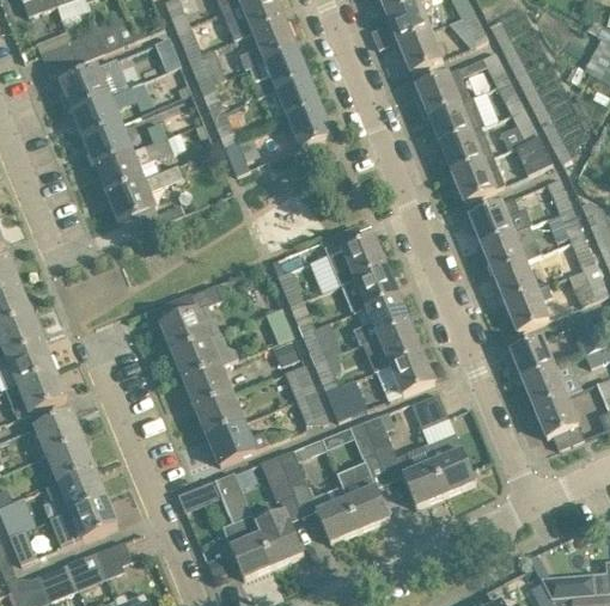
[(20,0),(28,17),(56,6),(54,0),(20,0)]
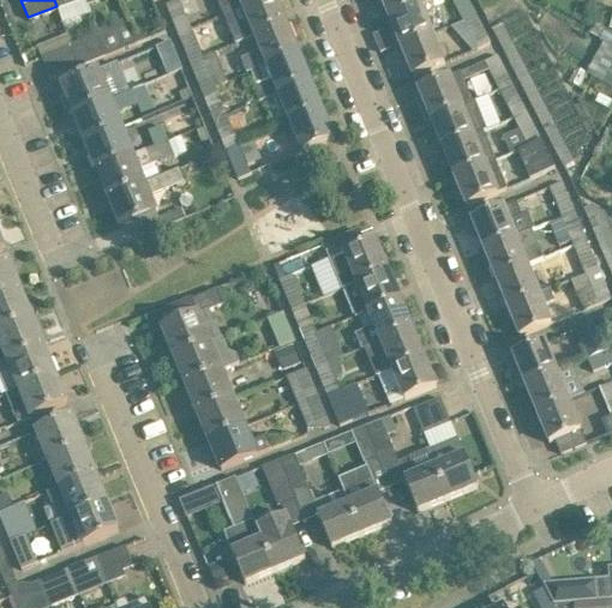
[(90,10),(88,4),(87,0),(54,0),(57,6),(61,20),(90,10)]
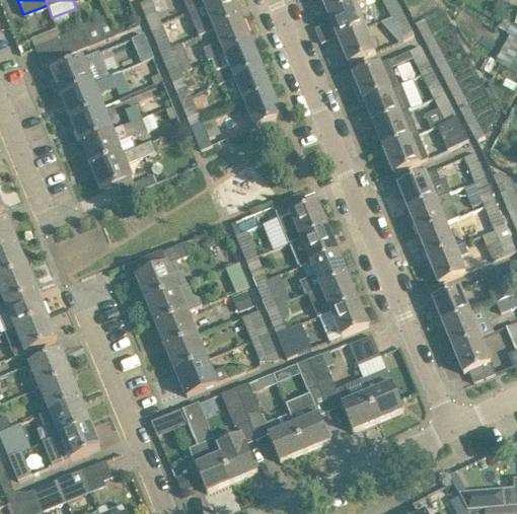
[(146,19),(157,15),(151,0),(142,0),(139,1),(146,19)]
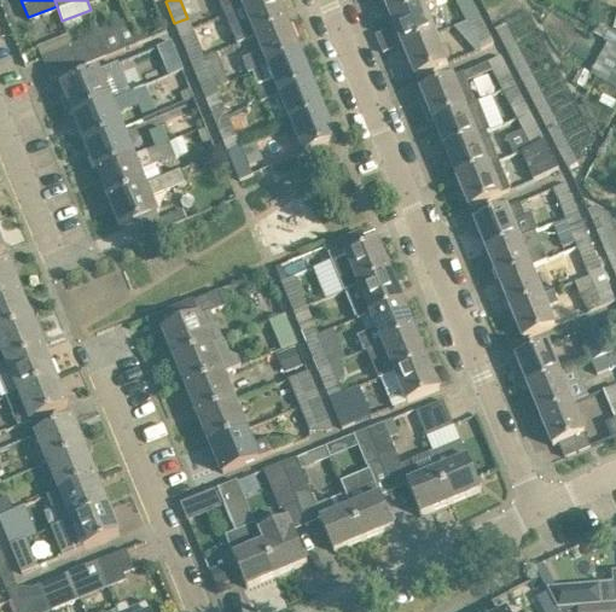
[(218,0),(224,12),(253,0),(218,0)]
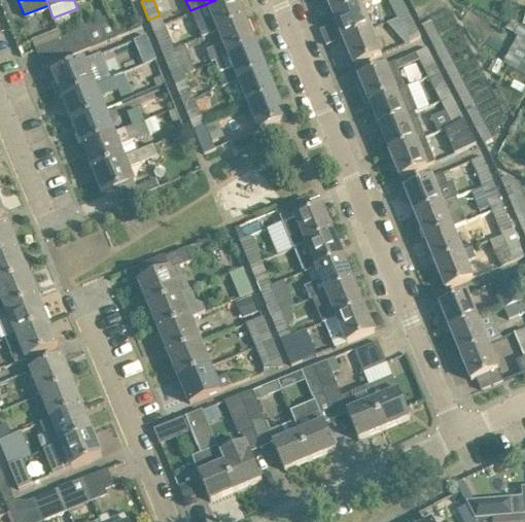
[(217,28),(244,18),(237,0),(215,0),(190,10),(201,35),(217,29),(217,28)]
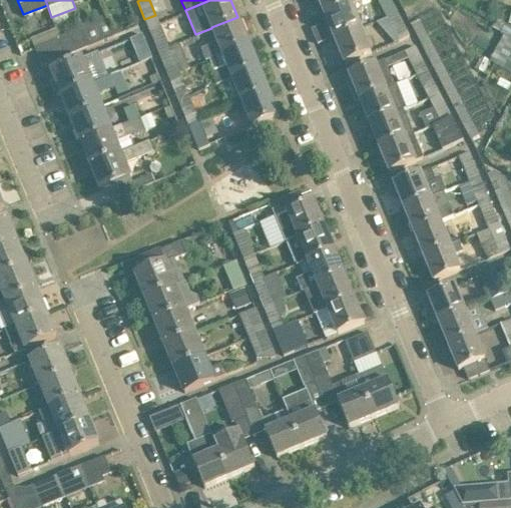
[(318,0),(324,12),(350,2),(355,0),(318,0)]
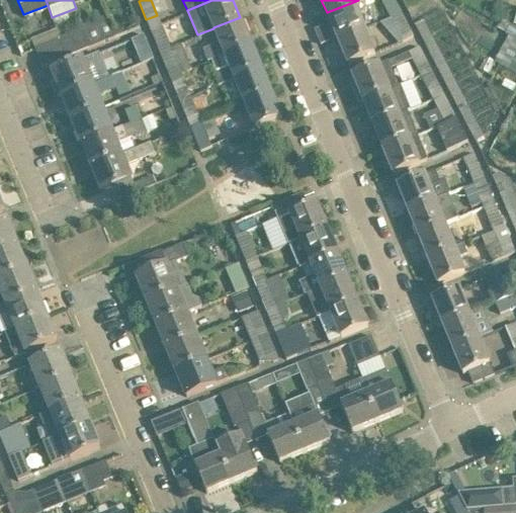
[(400,9),(395,0),(381,0),(389,14),(400,9)]
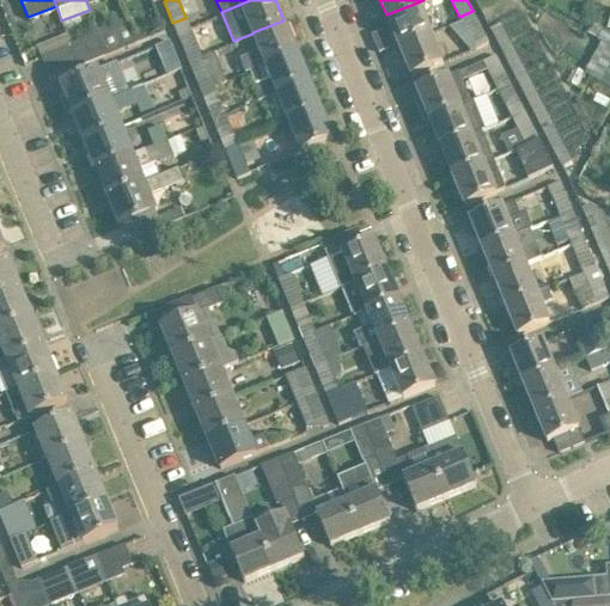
[(398,43),(429,31),(418,2),(386,14),(398,43)]
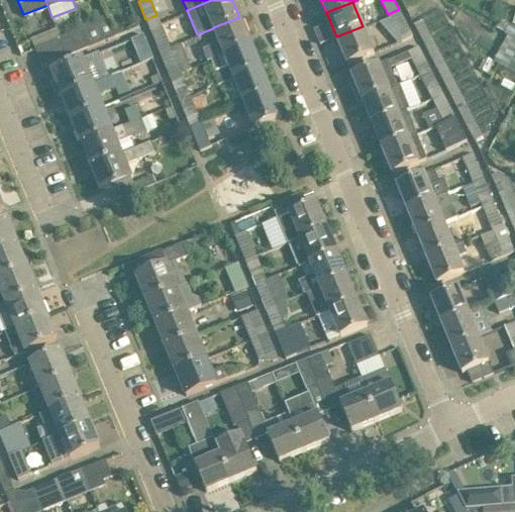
[(399,9),(388,14),(401,38),(411,33),(399,9)]
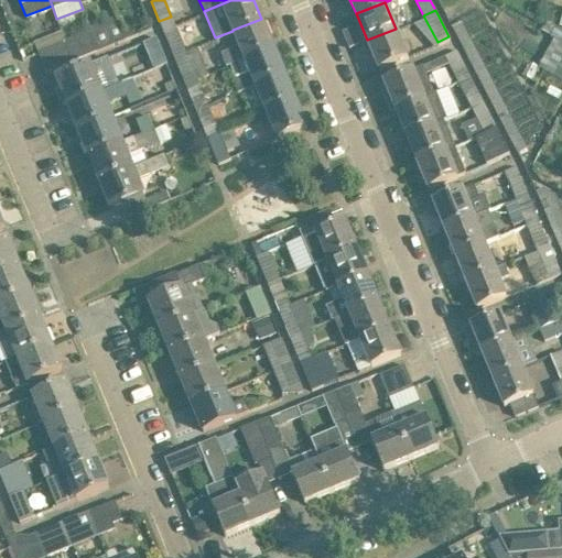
[(123,37),(120,25),(117,15),(97,22),(96,20),(87,23),(88,26),(97,48),(123,37)]
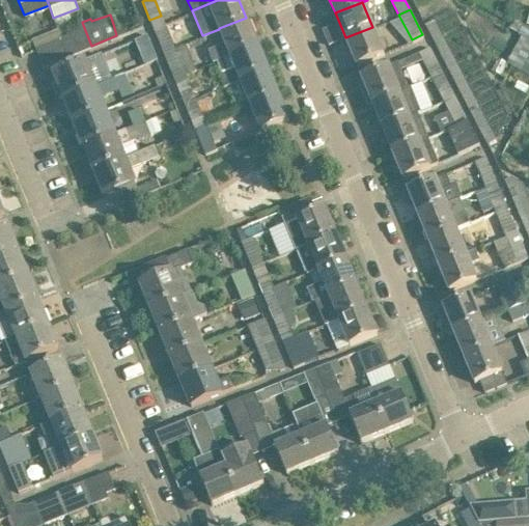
[(428,19),(423,22),(489,144),(497,139),(432,17),(428,19)]
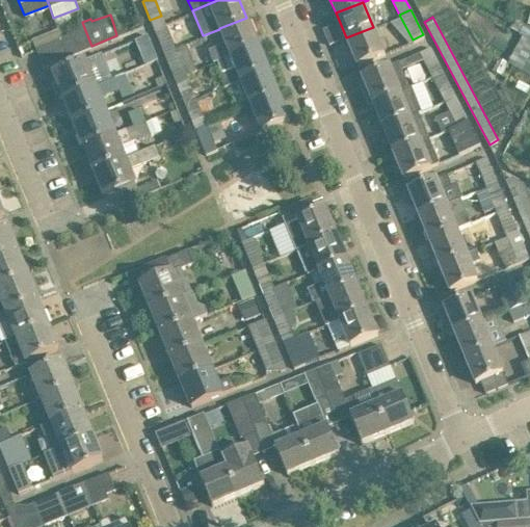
[(212,60),(230,53),(257,43),(246,18),(219,28),(219,29),(224,42),(207,49),(212,60)]
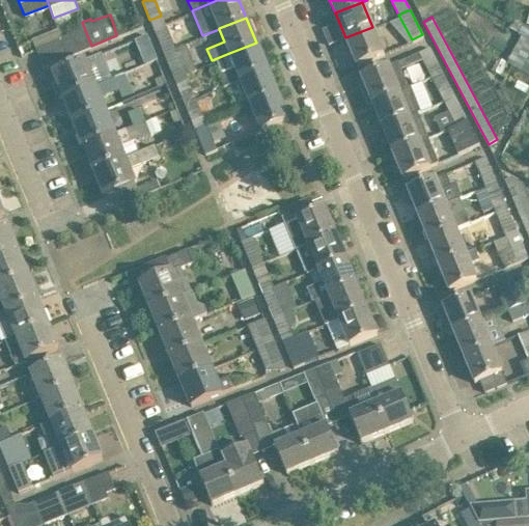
[(116,35),(128,30),(126,26),(117,22),(113,24),(116,35)]
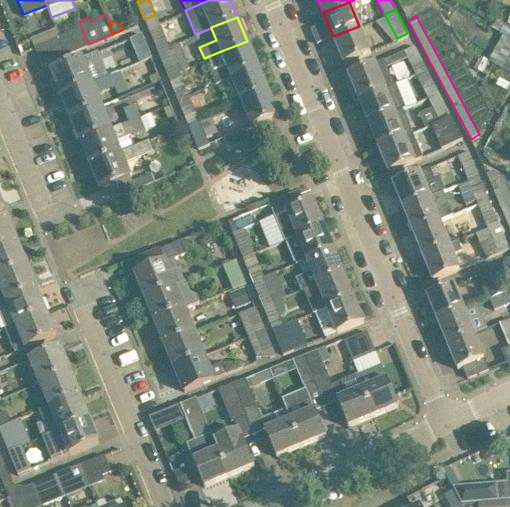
[(168,45),(165,39),(158,21),(147,26),(157,49),(168,45)]
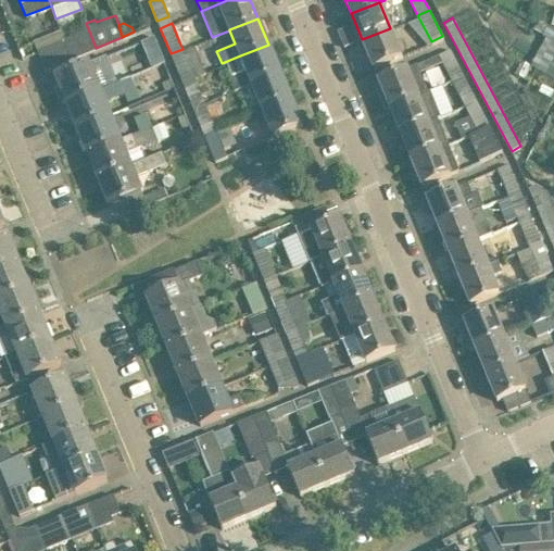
[(544,33),(528,63),(553,76),(553,26),(545,23),(541,32),(544,33)]
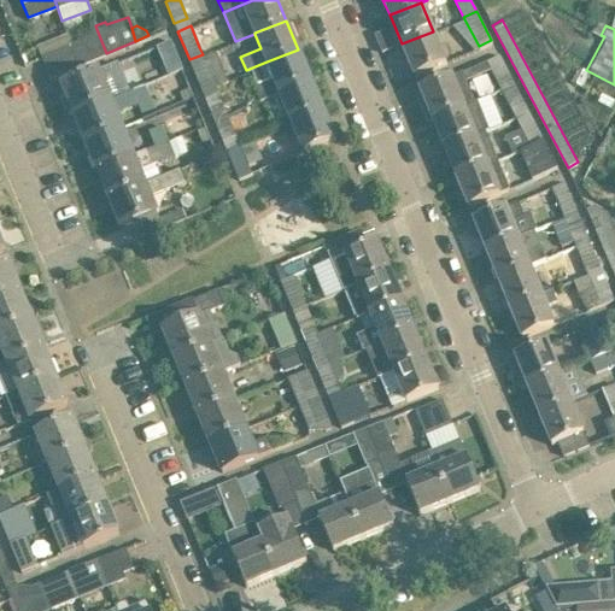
[(77,65),(106,53),(97,29),(70,42),(77,65)]
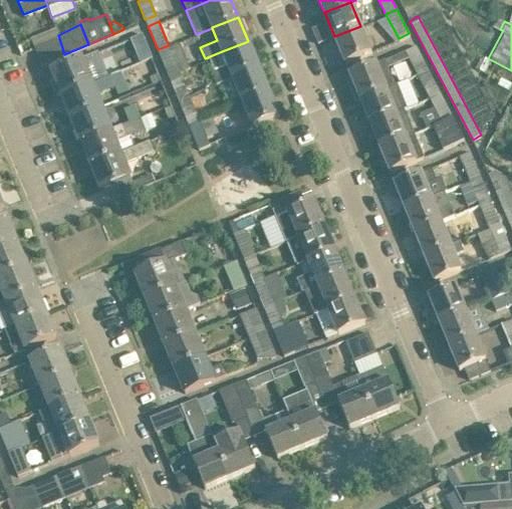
[(64,54),(58,35),(55,26),(30,36),(33,45),(41,63),(64,54)]
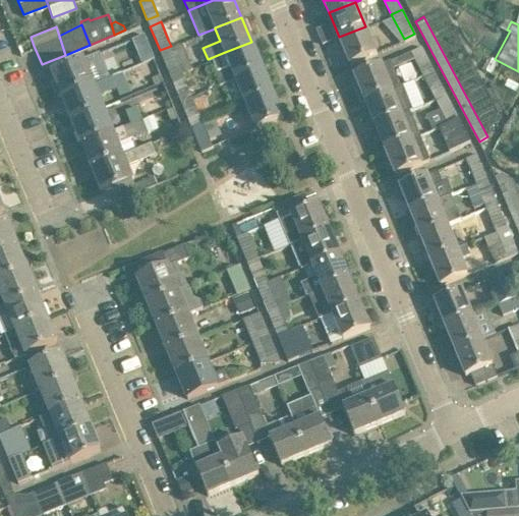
[(349,62),(367,54),(376,51),(365,26),(339,37),(349,62)]
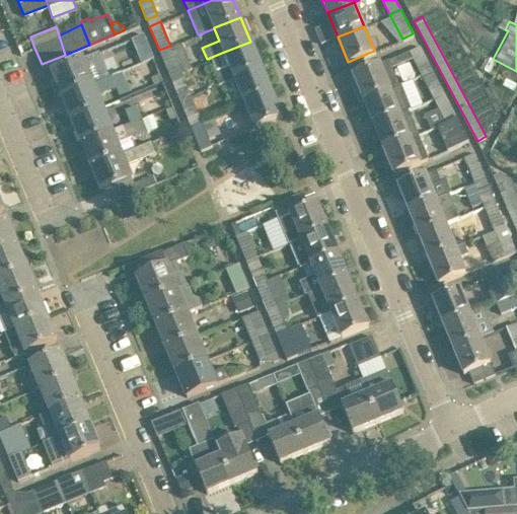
[(141,61),(152,56),(143,32),(131,38),(141,61)]
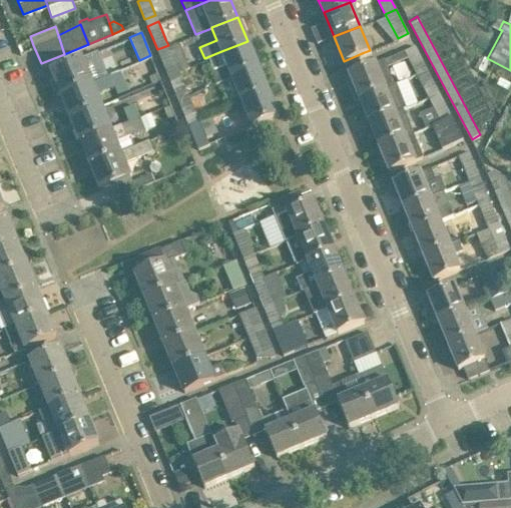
[(167,74),(188,65),(178,41),(168,45),(157,49),(167,74)]
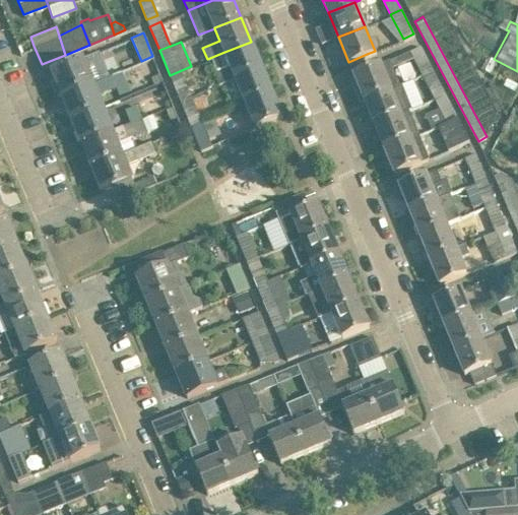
[(234,76),(261,66),(251,42),(224,52),(229,64),(212,71),(217,83),(235,77),(234,76)]
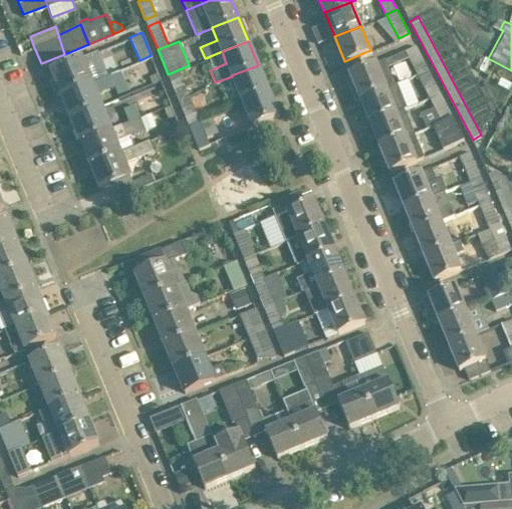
[(417,72),(427,67),(415,44),(404,49),(385,58),(348,72),(352,82),(348,84),(354,99),(358,97),(395,82),(388,65),(408,56),(417,72)]
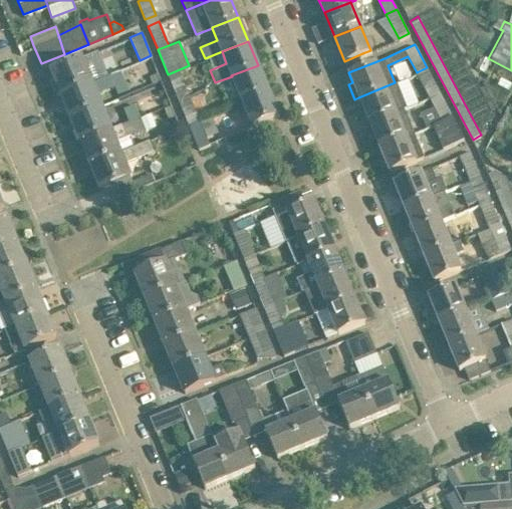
[(105,74),(95,51),(95,50),(51,69),(55,79),(51,81),(56,92),(60,91),(61,93),(90,81),(105,74)]
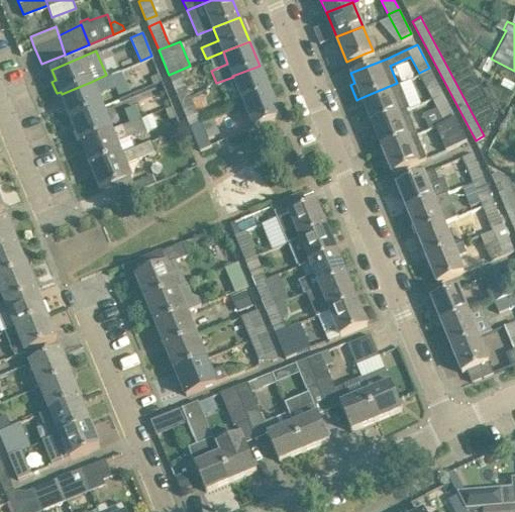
[(109,73),(120,69),(114,56),(104,61),(109,73)]
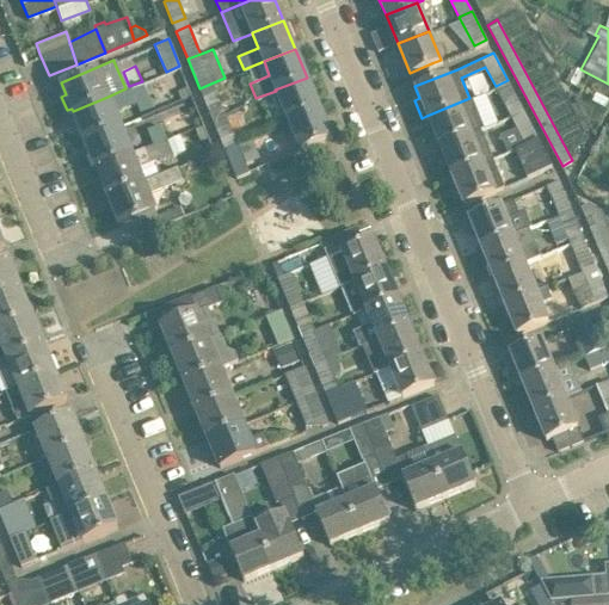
[(221,104),(213,84),(225,79),(225,78),(200,88),(208,109),(221,104)]
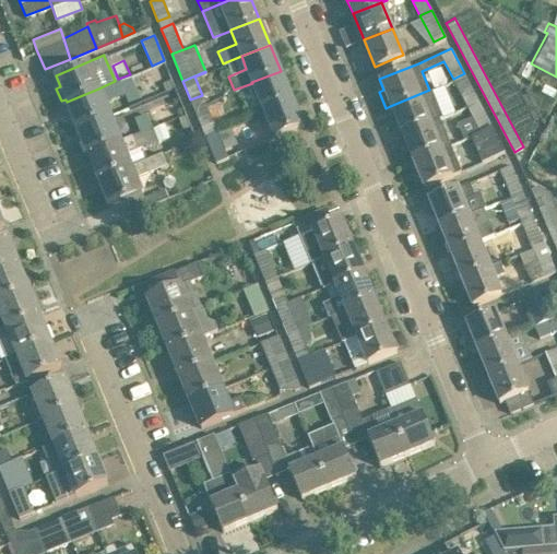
[(262,108),(292,97),(281,71),(251,82),(252,83),(262,108)]
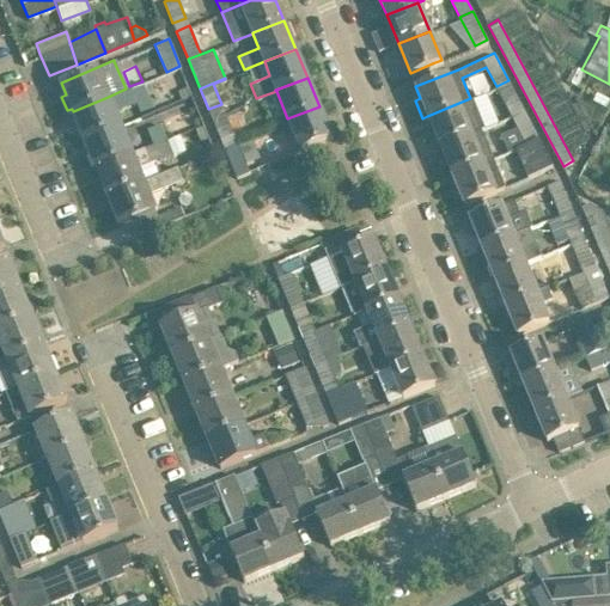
[(523,108),(508,80),(496,86),(511,115),(523,108)]
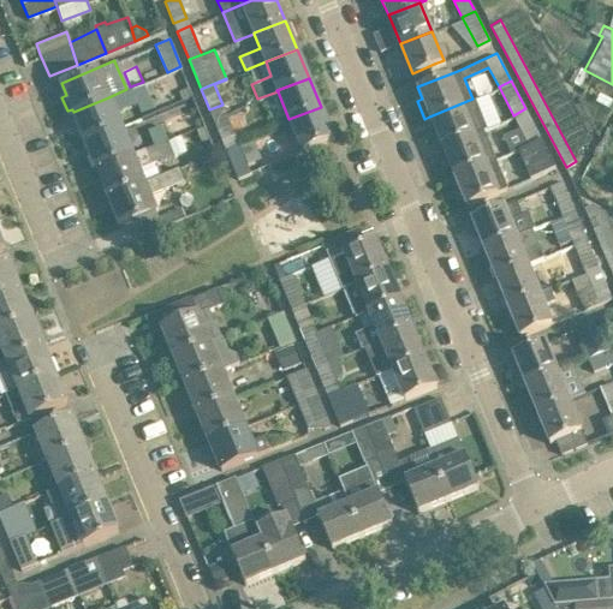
[(142,114),(155,108),(143,82),(130,87),(126,89),(108,97),(73,112),(84,139),(119,125),(114,113),(137,103),(142,114)]
